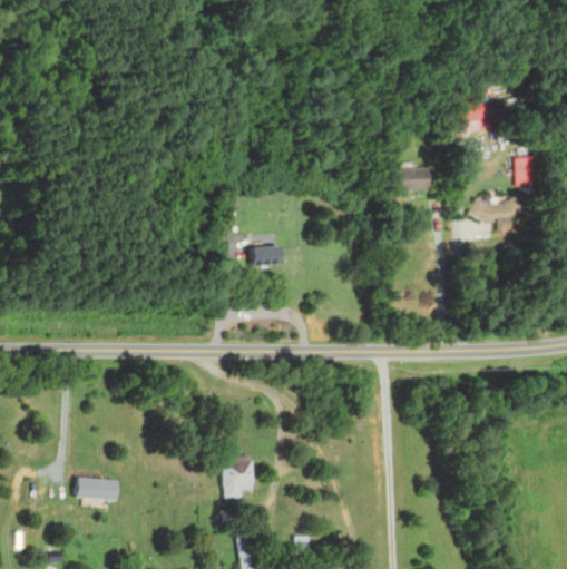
[(515,119),(515,99),(477,99),(477,119),(515,119)]
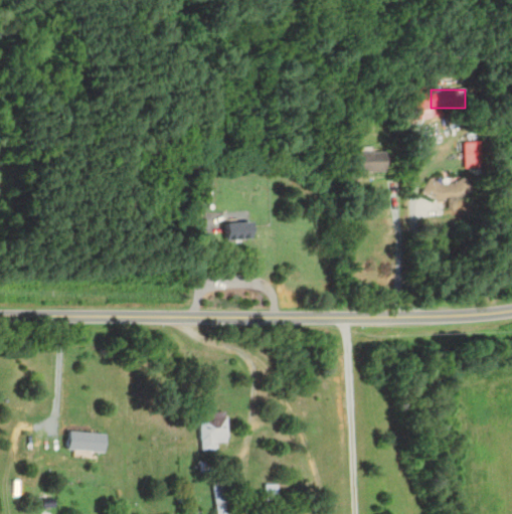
[(384,171),(384,151),(352,151),(352,171),(384,171)]
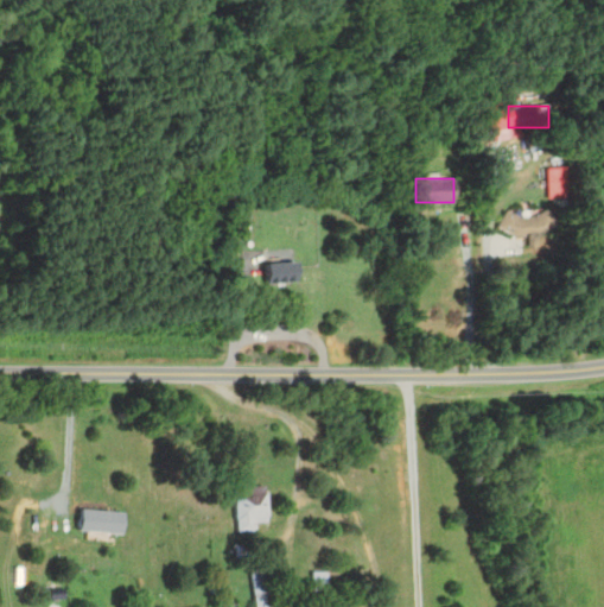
[(500,215),(502,236),(552,231),(550,210),(500,215)]
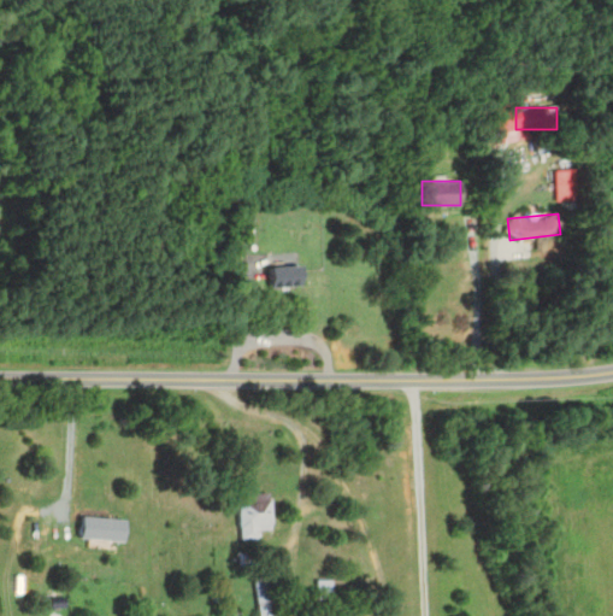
[(272,268),(272,287),(306,287),(306,268),(272,268)]
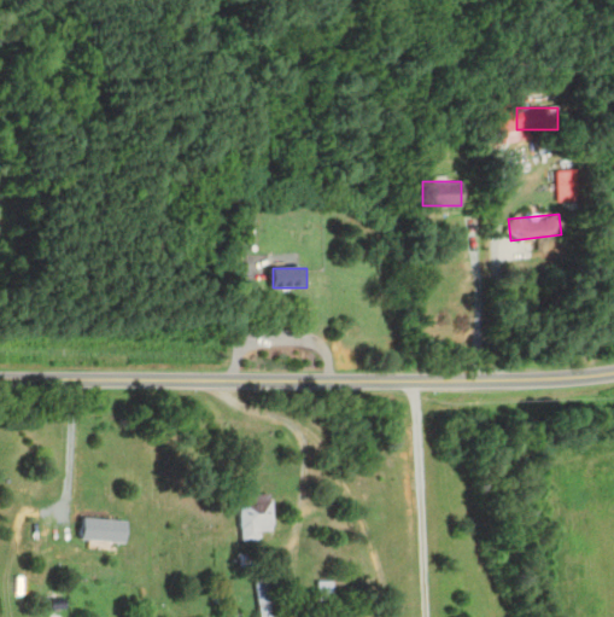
[(241,540),(263,540),(263,531),(274,531),(274,494),(241,494),(241,540)]
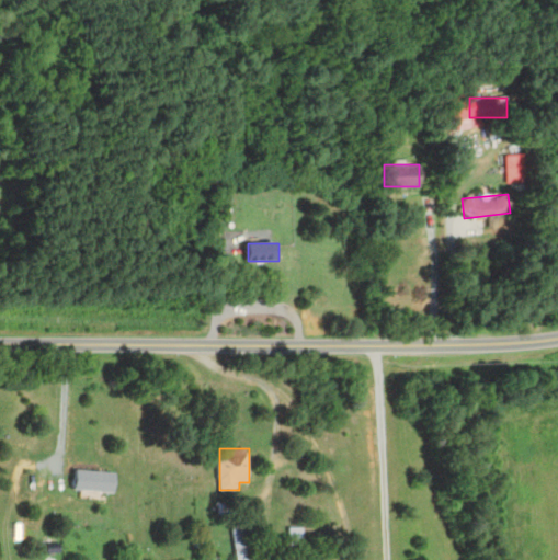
[(238,559),(255,559),(250,516),(232,520),(238,559)]
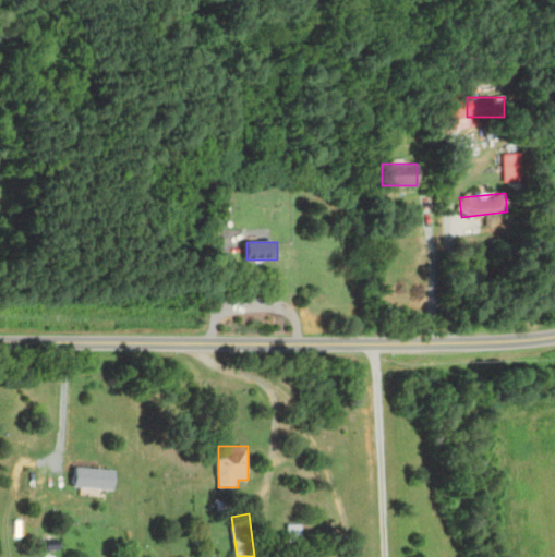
[(301,542),(301,527),(290,527),(290,542),(301,542)]
